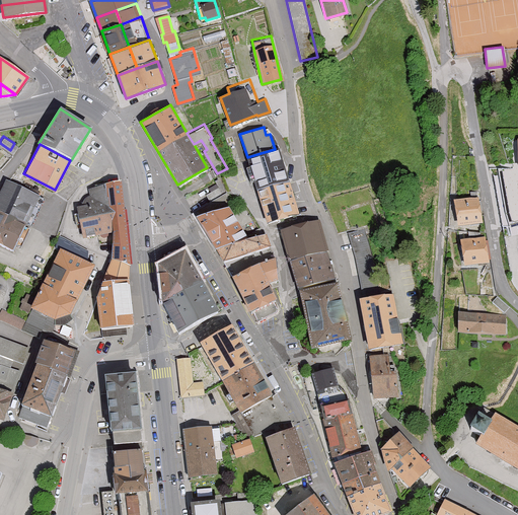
[(261,153),(271,185),(288,179),(278,147),(275,149),(261,153)]
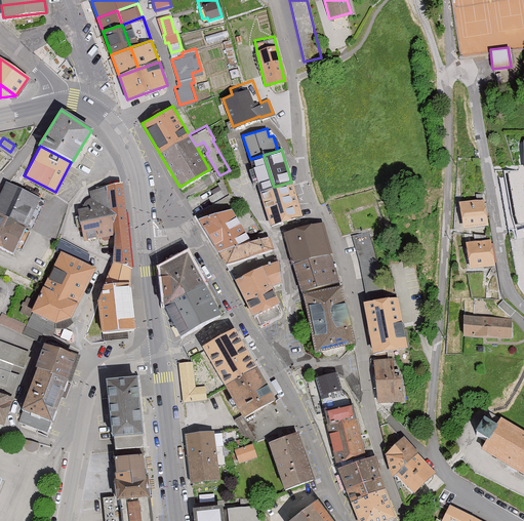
[(258,192),(274,187),(264,155),(250,159),(248,160),(258,192)]
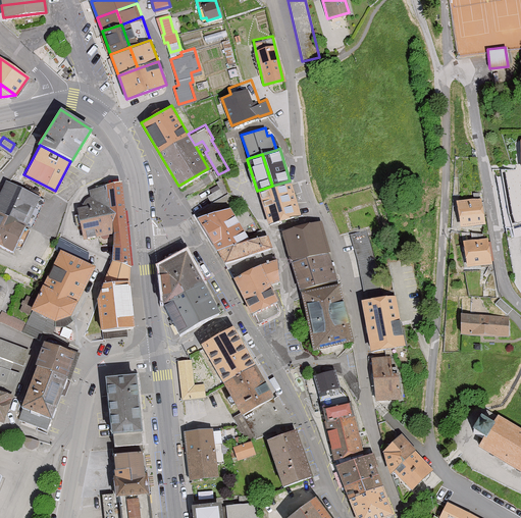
[(520,172),(517,166),(501,167),(507,203),(513,226),(520,223),(520,172)]
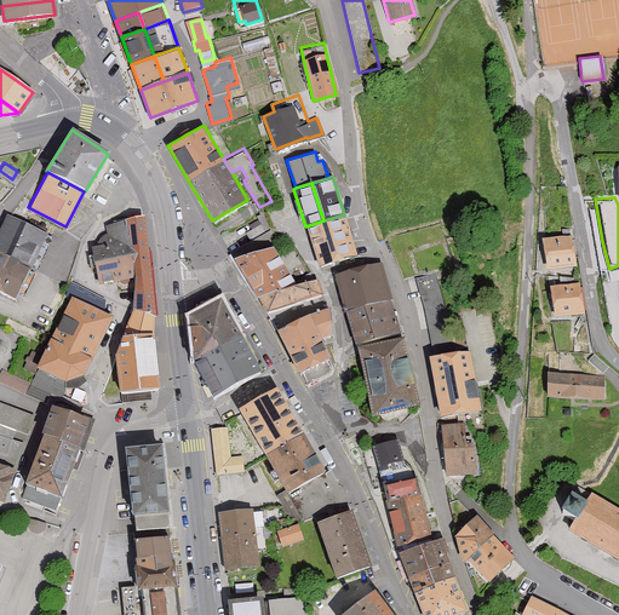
[(45,233),(9,214),(0,231),(0,288),(15,295),(45,233)]
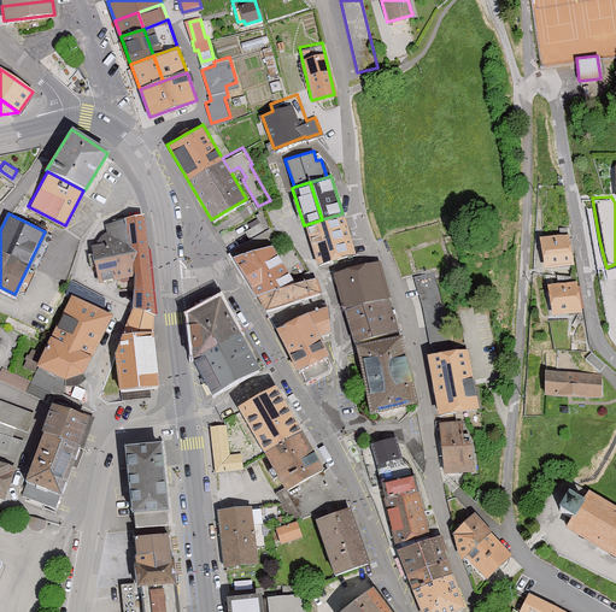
[(95,243),(91,243),(98,281),(135,272),(134,307),(153,313),(142,213),(123,217),(123,218),(104,222),(105,231),(103,231),(97,236),(95,240),(95,243)]
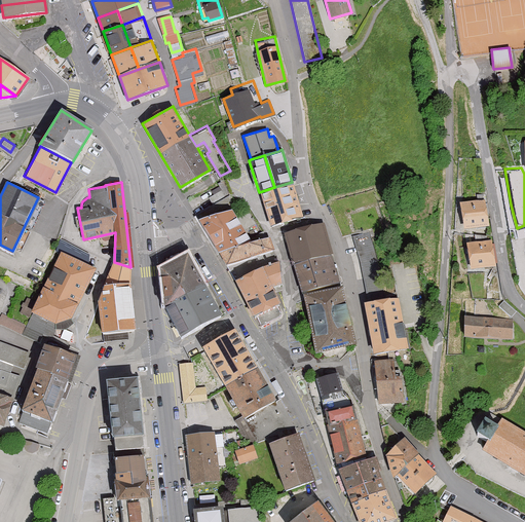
[(269,225),(302,214),(292,182),(274,187),(259,192),(269,225)]
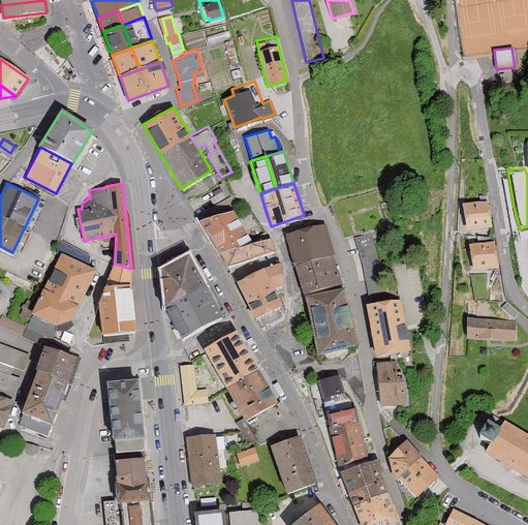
[(198,220),(220,255),(246,246),(268,237),(250,208),(243,207),(238,209),(226,184),(210,195),(214,203),(196,213),(200,219),(198,220)]
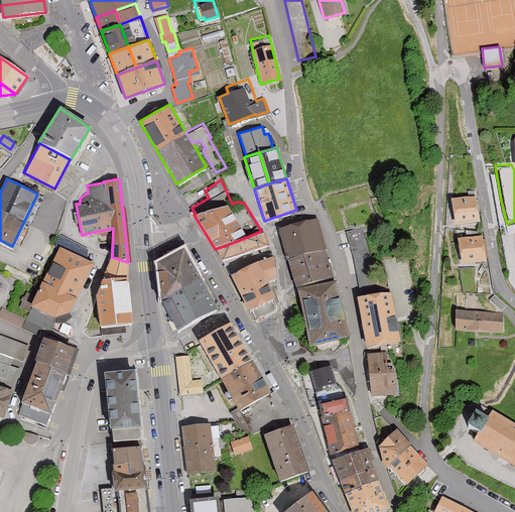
[(455,223),(479,220),(475,194),(451,197),(455,223)]
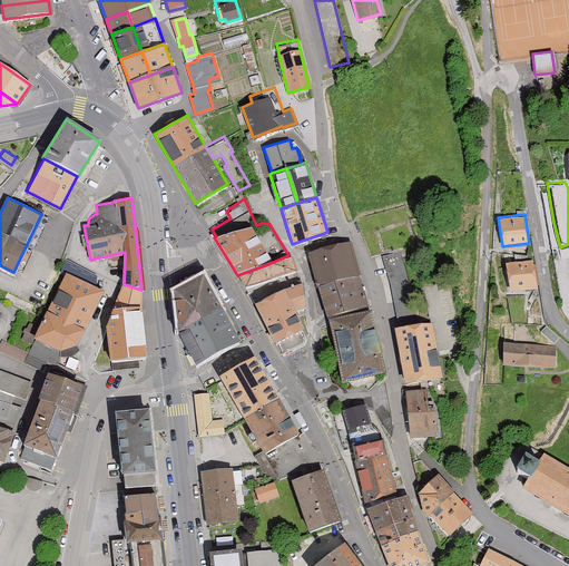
[(349,241),(327,246),(336,279),(357,273),(349,241)]
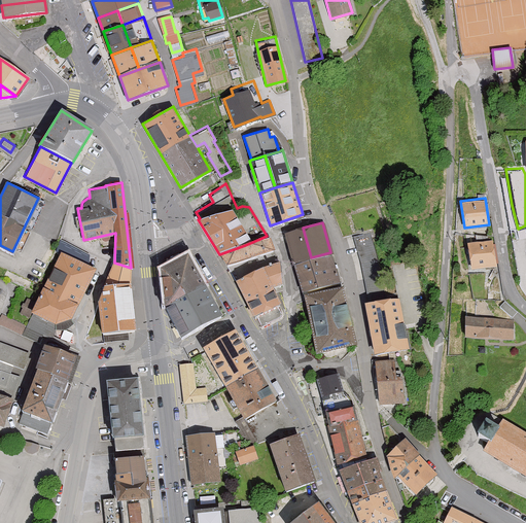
[(311,257),(303,228),(285,233),(293,263),(311,257)]
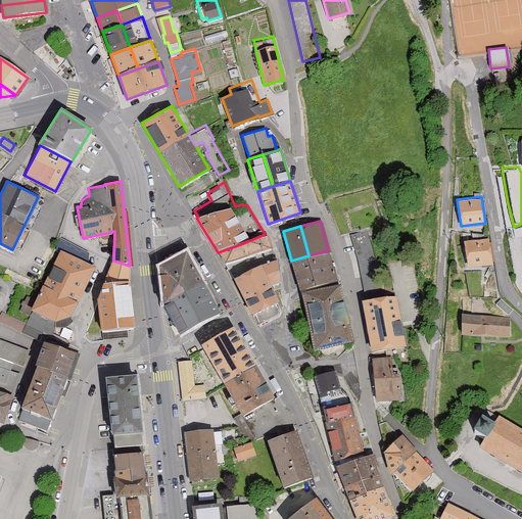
[(367,228),(350,232),(366,297),(383,293),(377,258),(367,228)]
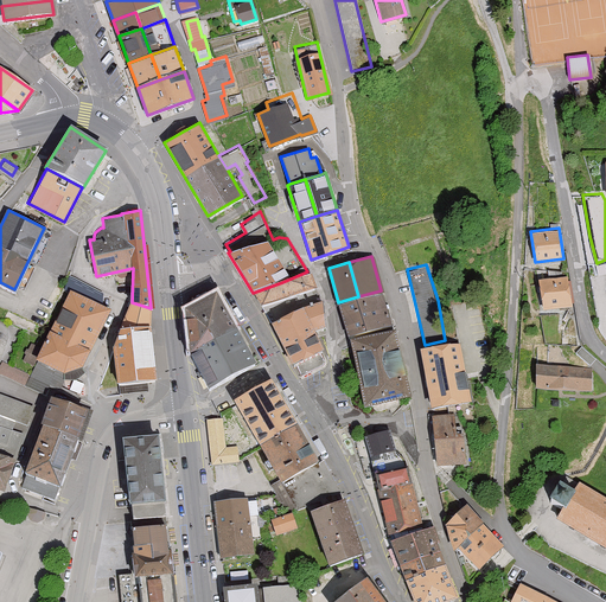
[(571,305),(567,267),(548,268),(549,276),(538,277),(542,307),(571,305)]
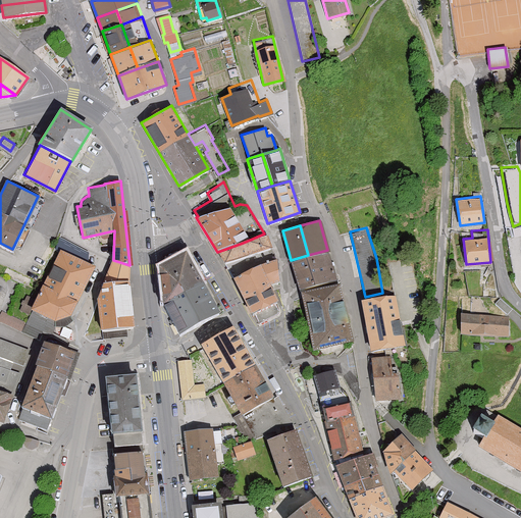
[(243,243),(249,253),(270,245),(272,245),(268,232),(264,234),(243,243)]
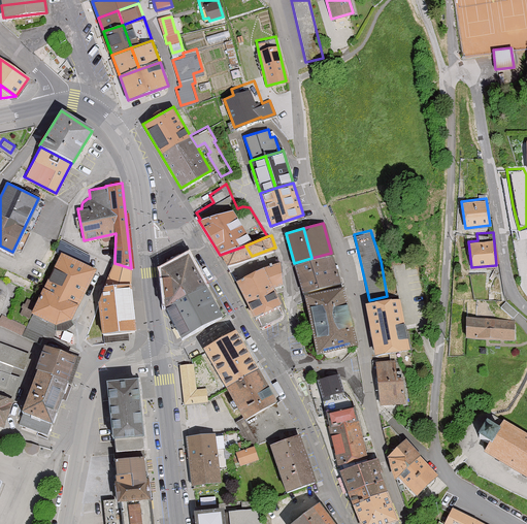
[(245,246),(220,255),(227,264),(252,256),(245,246)]
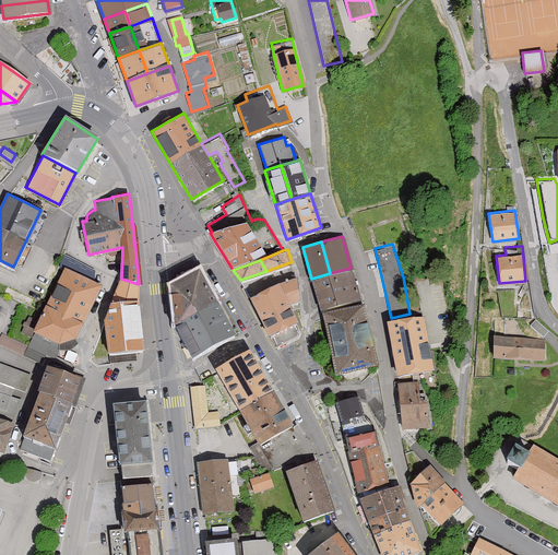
[(266,271),(288,303),(298,299),(296,278),(289,262),(266,271)]
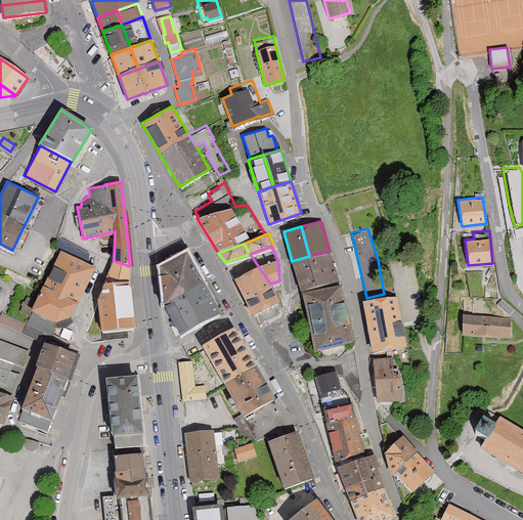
[(3,310),(0,315),(0,317),(38,337),(41,330),(50,335),(57,320),(71,316),(94,266),(59,251),(26,321),(3,310)]
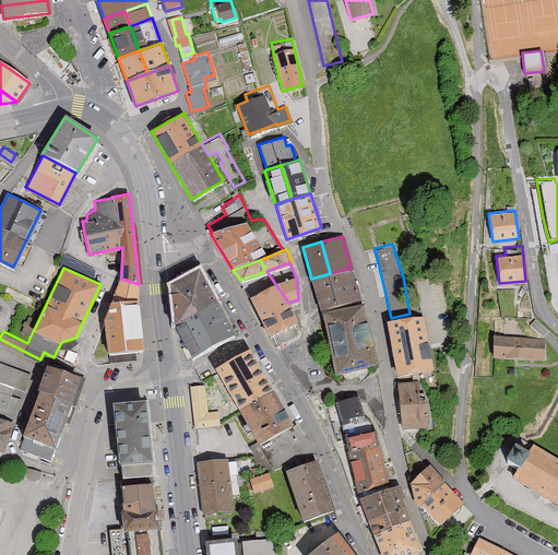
[(319,308),(358,298),(351,268),(330,273),(311,279),(319,308)]
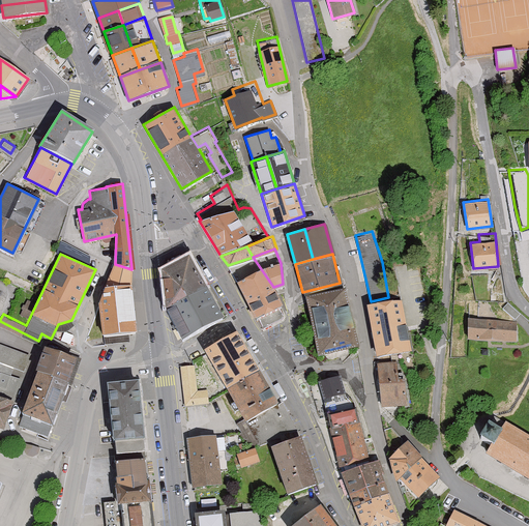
[(206,287),(189,255),(162,270),(167,308),(206,287)]
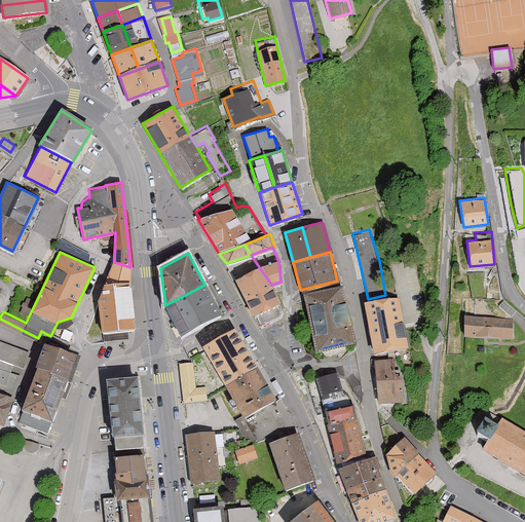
[(277,303),(279,302),(271,285),(251,255),(226,263),(254,315),(257,313),(260,321),(280,310),(277,303)]
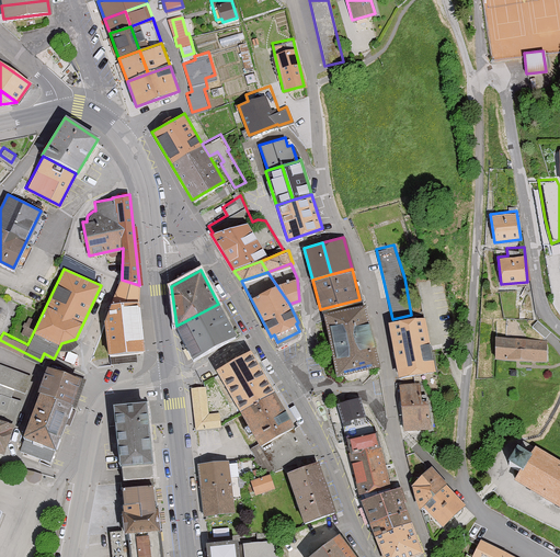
[(107,353),(144,350),(138,302),(112,304),(104,319),(107,353)]
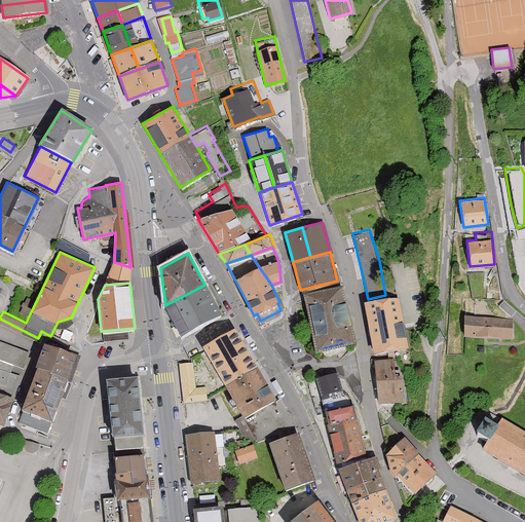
[(315,351),(354,342),(340,284),(302,293),(315,351)]
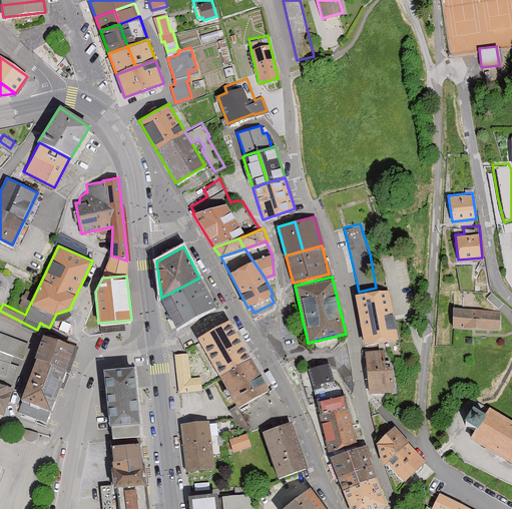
[(214,306),(199,278),(161,298),(176,327),(214,306)]
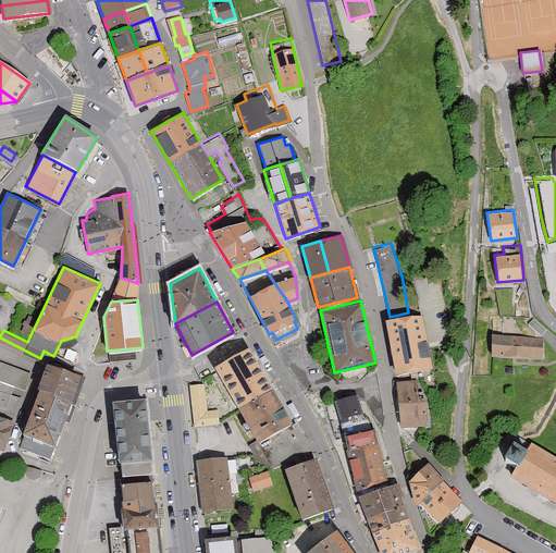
[(396,372),(431,366),(422,314),(386,320),(396,372)]
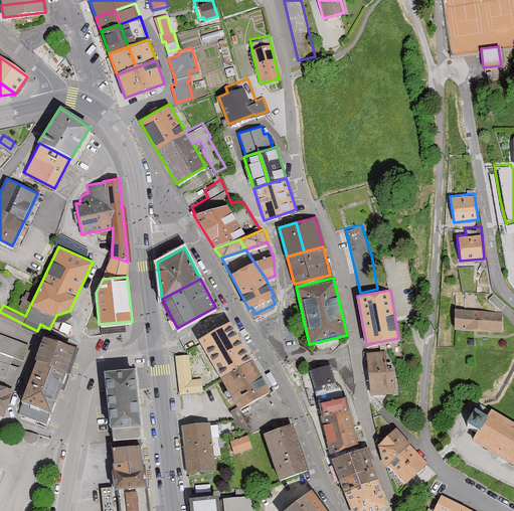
[(493,291),(488,297),(499,307),(504,302),(493,291)]
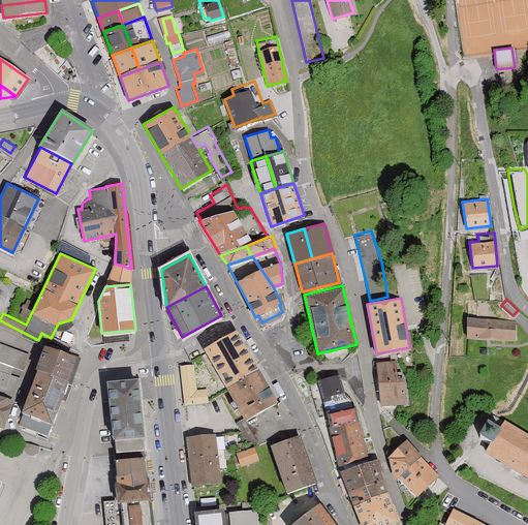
[(466,336),(515,338),(516,317),(466,315),(466,336)]
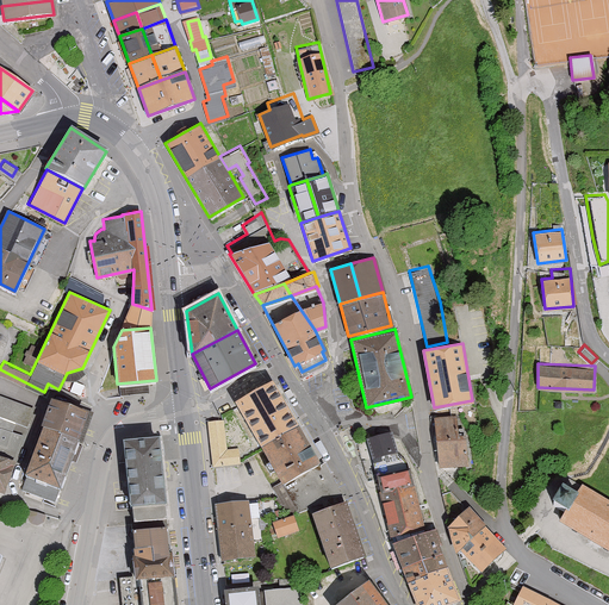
[(279,438),(299,426),(272,380),(235,401),(261,449),(279,438)]
